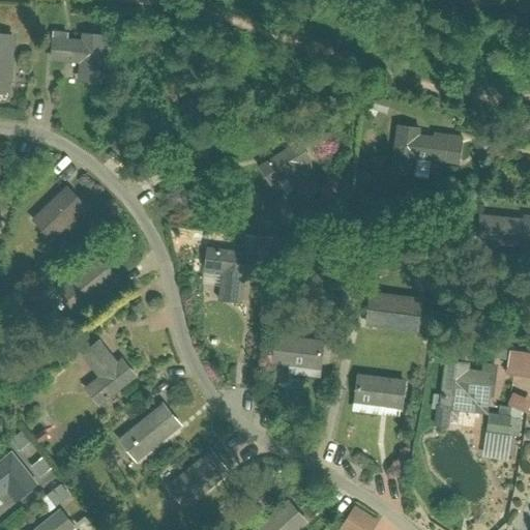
[(21,37),(0,35),(0,93),(17,94),(21,37)]
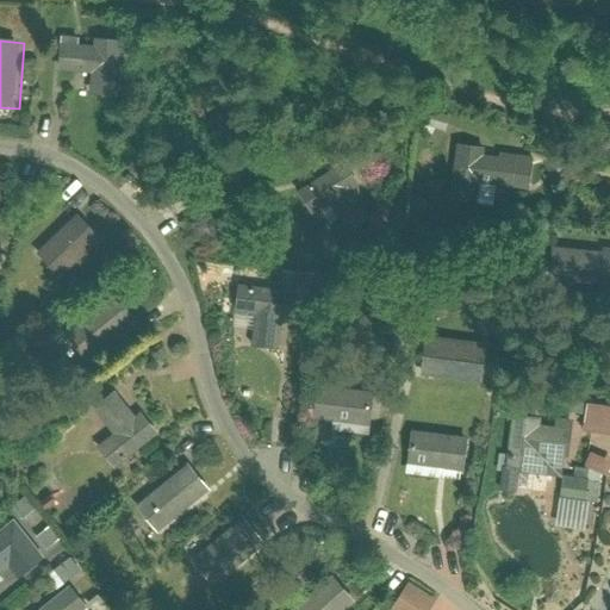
[(81,97),(120,97),(122,42),(83,41),(81,97)]
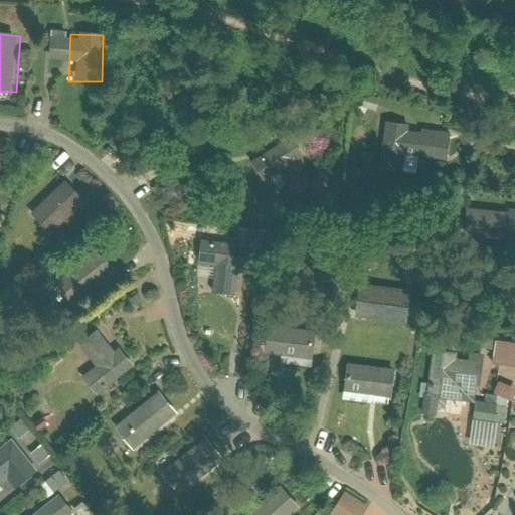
[(455,136),(396,129),(392,159),(451,166),(455,136)]
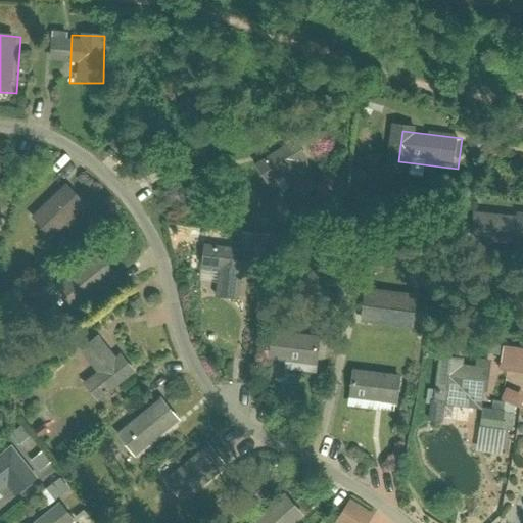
[(303,148),(257,168),(268,193),(287,186),(295,205),(316,197),(305,175),(313,172),(303,148)]
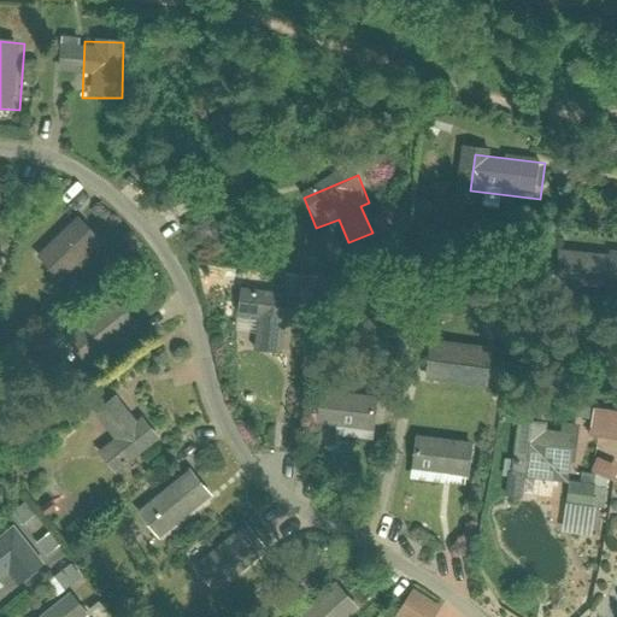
[(35,264),(64,292),(100,256),(71,228),(35,264)]
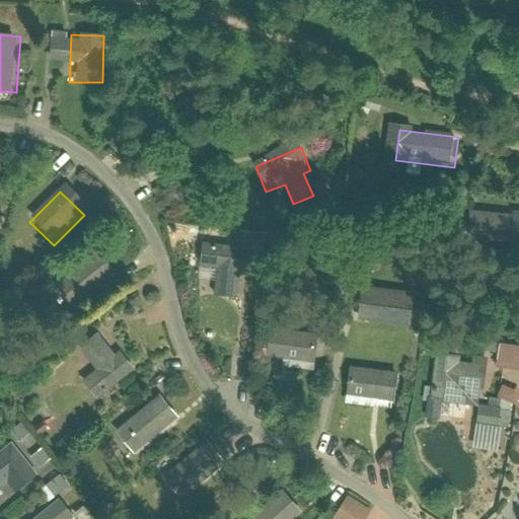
[(518,206),(488,202),(485,232),(518,236),(518,206)]
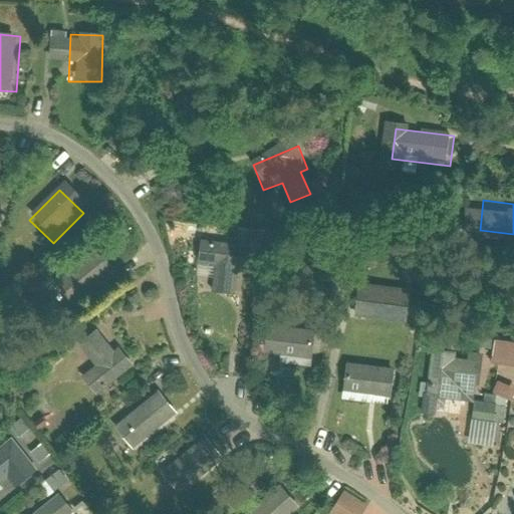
[(249,247),(201,241),(198,268),(217,271),(215,292),(236,295),(239,270),(246,271),(249,247)]
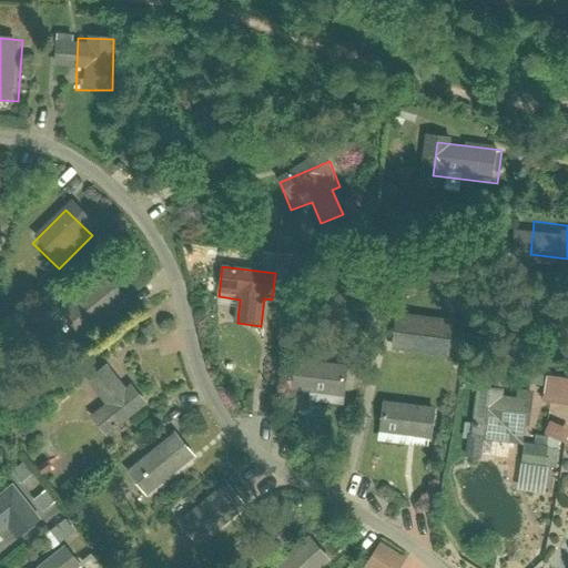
[(78,322),(104,347),(137,314),(111,288),(78,322)]
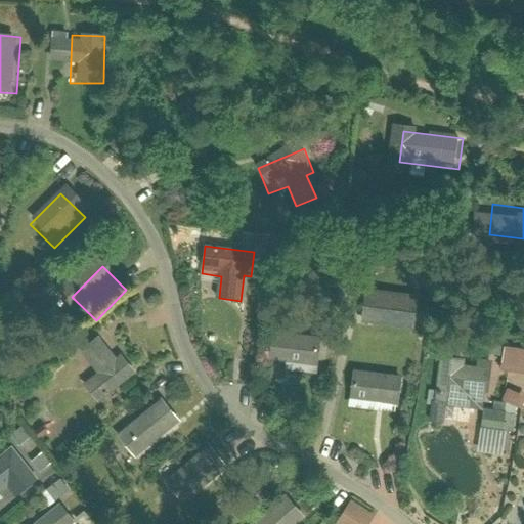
[(416,331),(420,296),(367,290),(363,324),(416,331)]
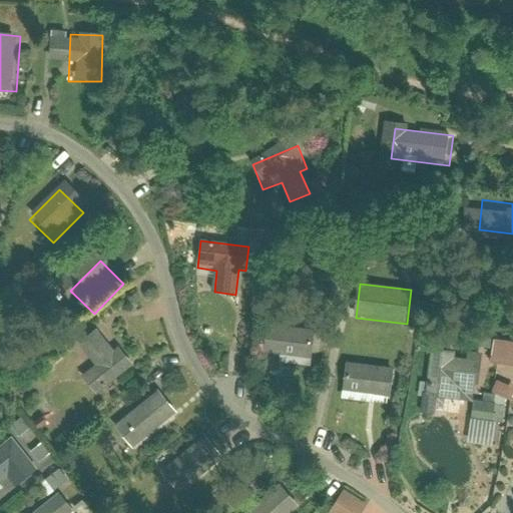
[(316,335),(267,329),(264,359),(313,365),(316,335)]
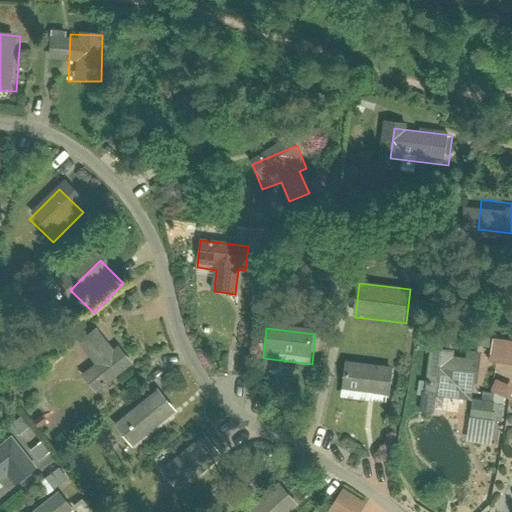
[(98,398),(135,368),(117,346),(103,358),(83,334),(71,344),(91,368),(80,377),(98,398)]
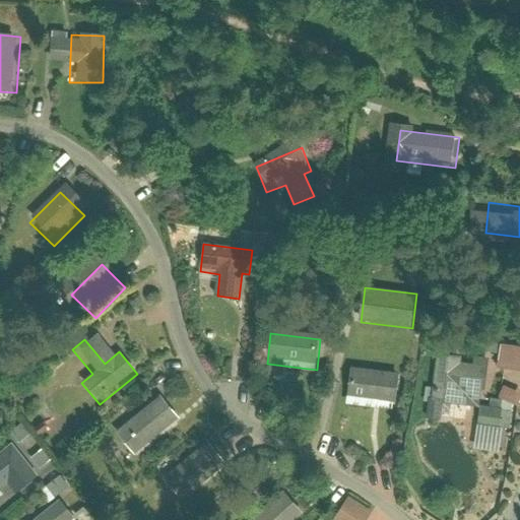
[(519,342),(504,341),(502,365),(519,366),(519,342)]
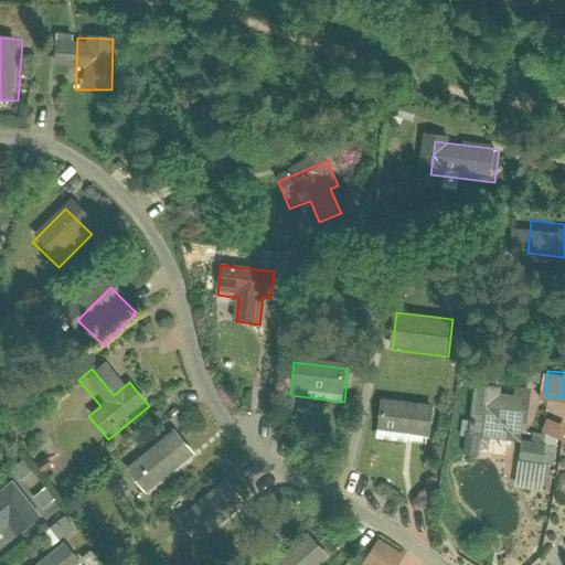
[(465,430),(522,439),(530,392),(472,383),(465,430)]
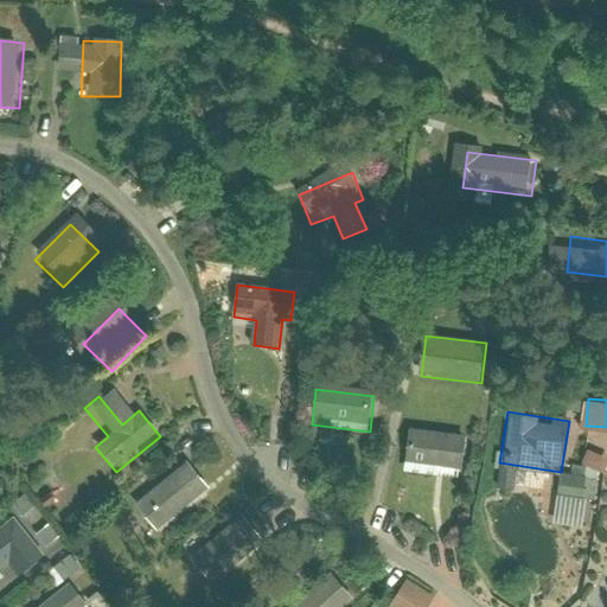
[(410,429),(407,470),(464,473),(467,434),(410,429)]
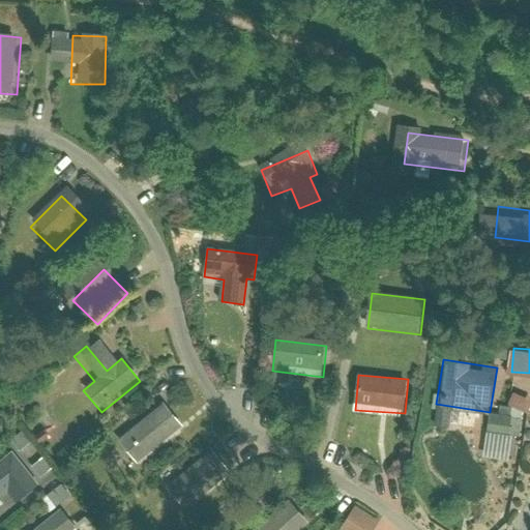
[(489,454),(513,457),(514,434),(523,434),(525,410),(529,410),(529,392),(514,391),(513,404),(503,403),(502,413),(492,412),(489,454)]
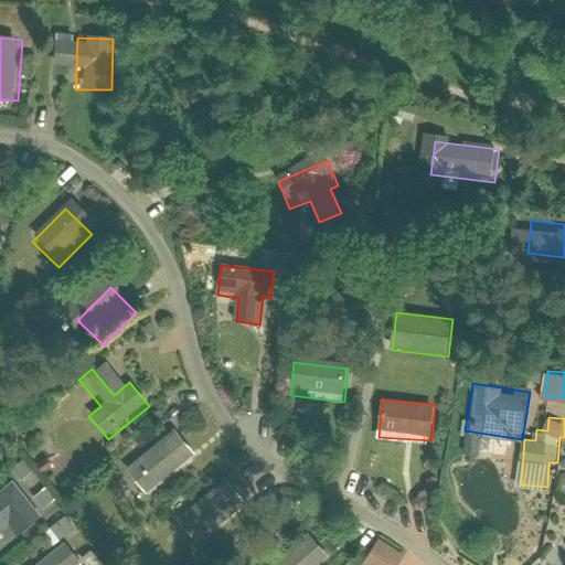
[(195,454),(176,428),(125,468),(145,493),(195,454)]
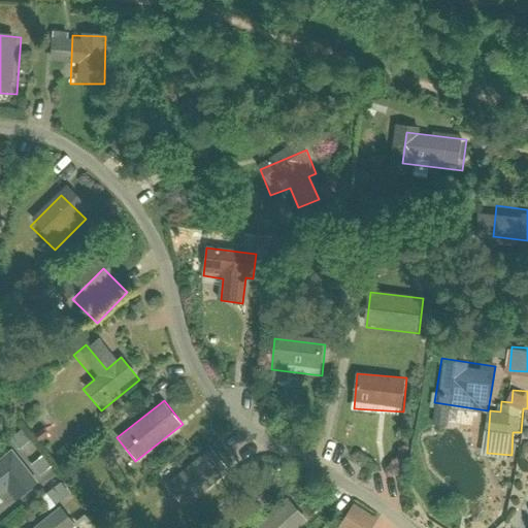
[(17,448),(0,460),(0,507),(40,477),(17,448)]
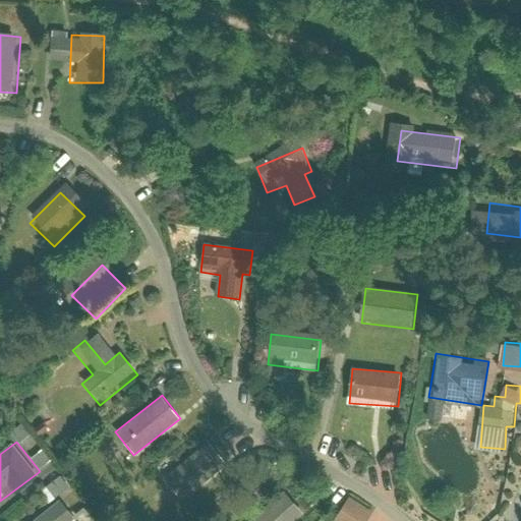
[(219,467),(200,444),(154,479),(172,503),(219,467)]
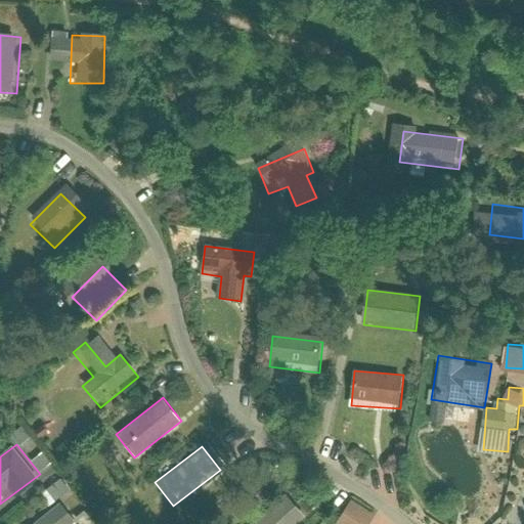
[(292,523),(306,513),(289,489),(243,523),(292,523)]
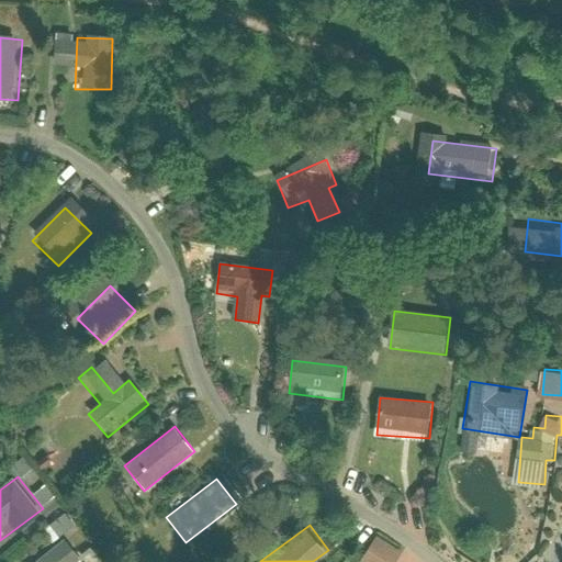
[(364,561),(400,561),(407,546),(378,532),(364,561)]
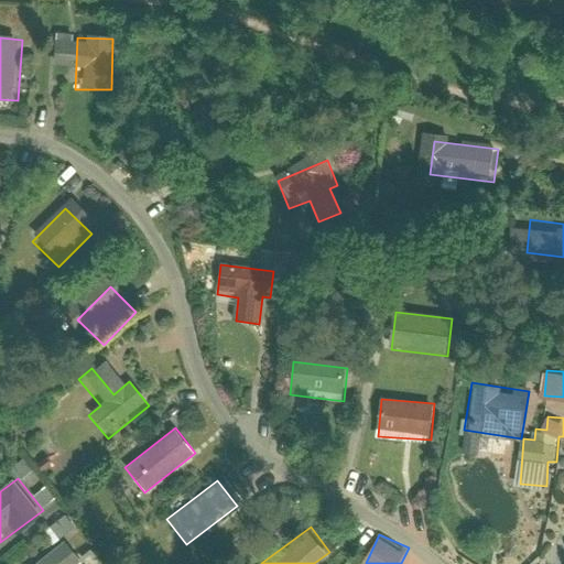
[(82,563),(83,563),(65,542),(38,563),(82,563)]
